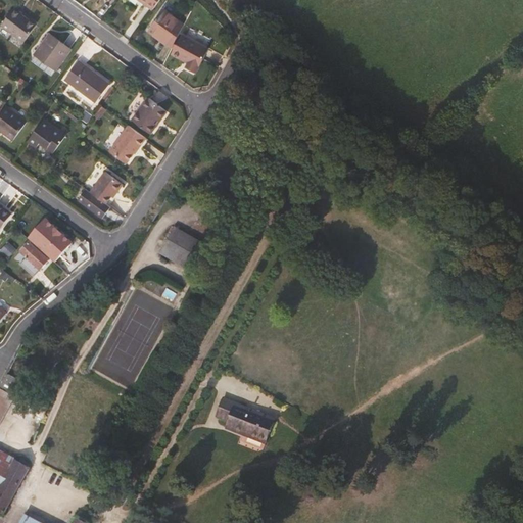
[(159,0),(139,0),(153,10),(159,0)]
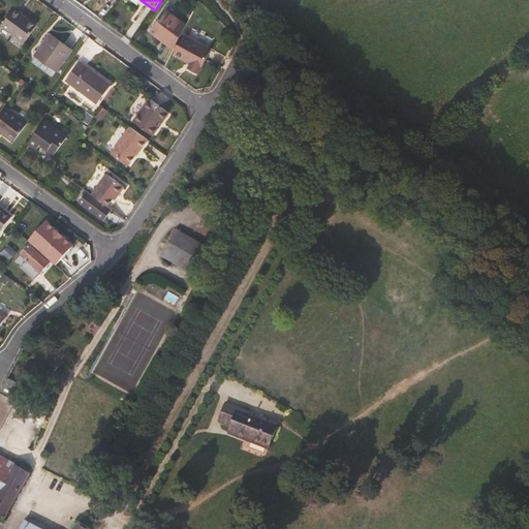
[(14,6),(1,26),(25,42),(37,25),(26,17),(27,16),(14,6)]
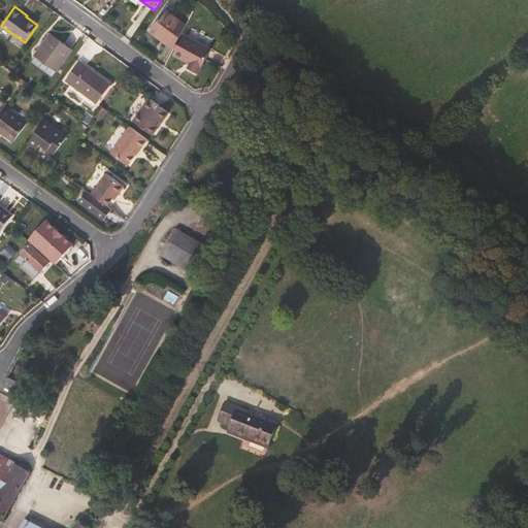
[(173,48),(187,24),(166,9),(152,30),(165,40),(164,41),(173,48)]
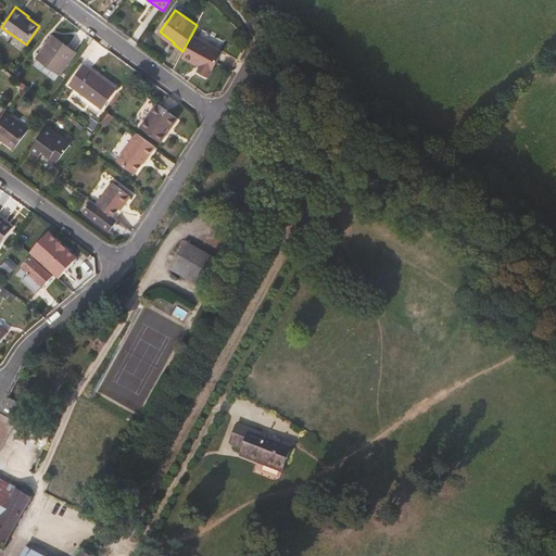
[(205,45),(213,36),(202,27),(194,36),(205,45)]
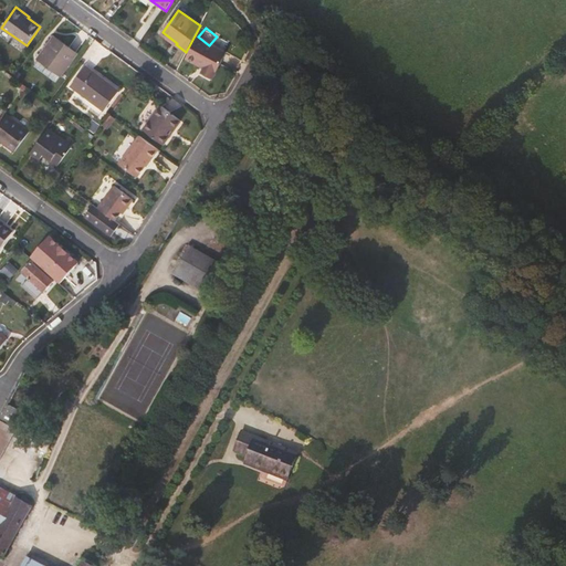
[(177,43),(163,32),(161,34),(176,44),(177,43)]
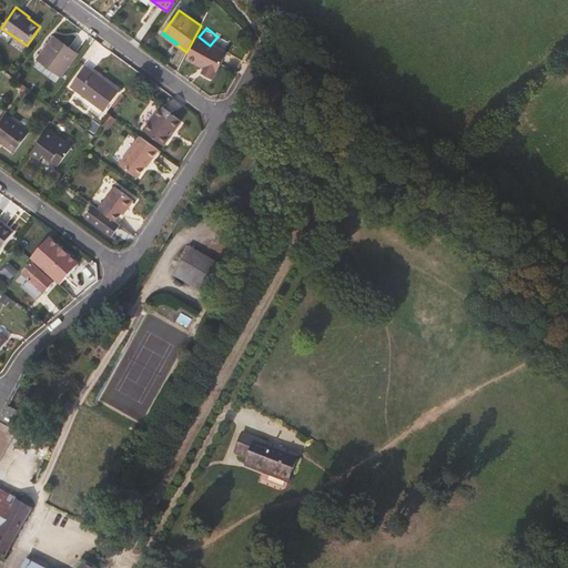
[(53,36),(38,59),(61,75),(78,52),(53,36)]
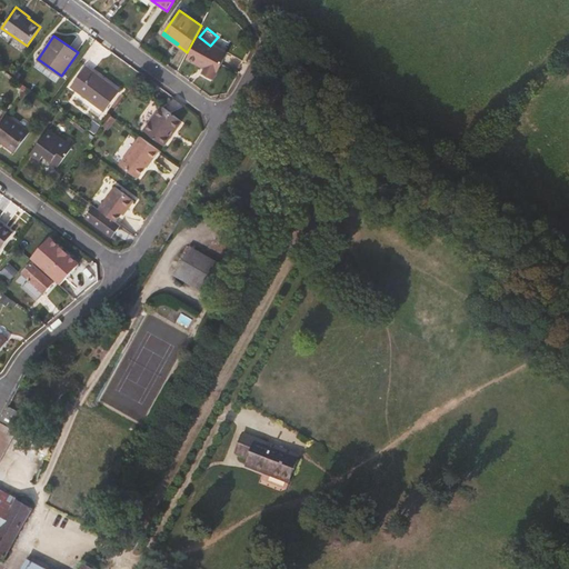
[(210,46),(199,37),(196,41),(207,50),(210,46)]
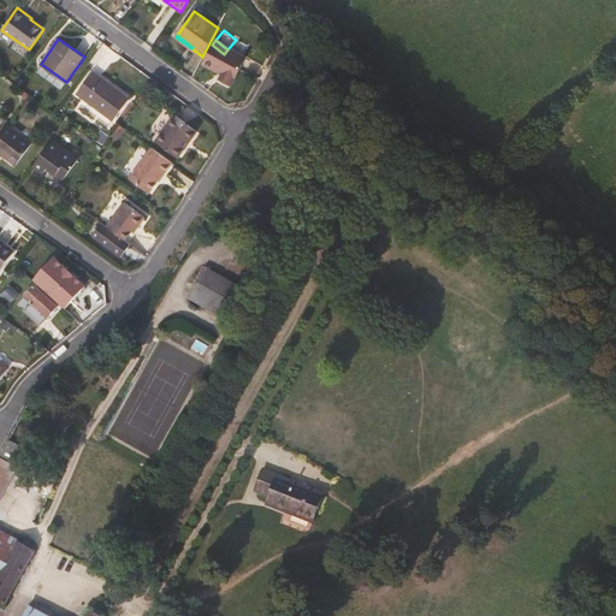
[(93,72),(77,94),(112,119),(129,98),(93,72)]
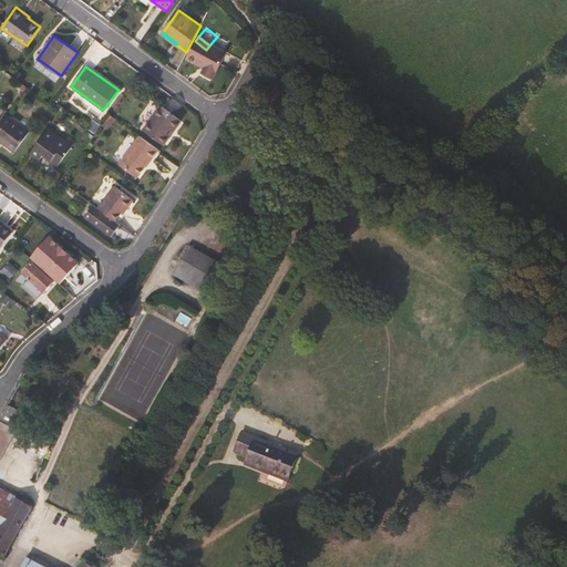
[(163,105),(144,130),(163,144),(182,120),(163,105)]
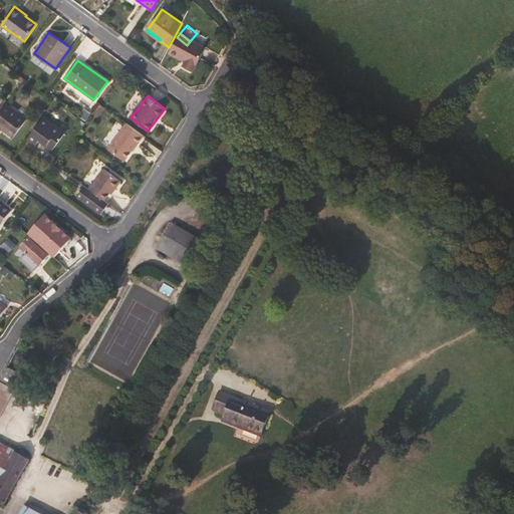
[(0,126),(13,138),(27,118),(6,103),(0,111),(0,126)]
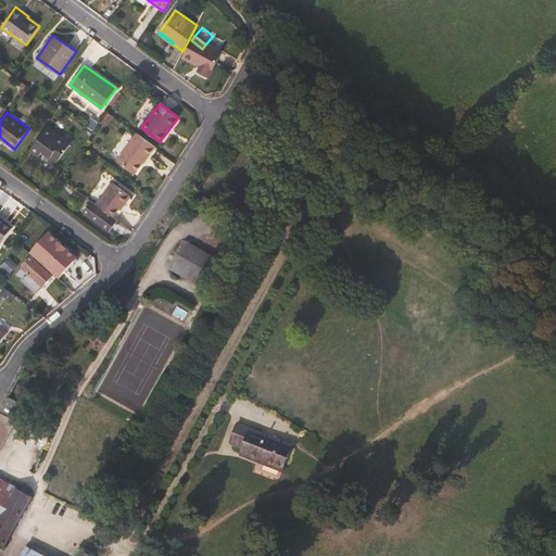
[(71,143),(47,126),(29,150),(37,156),(41,151),(57,163),(71,143)]
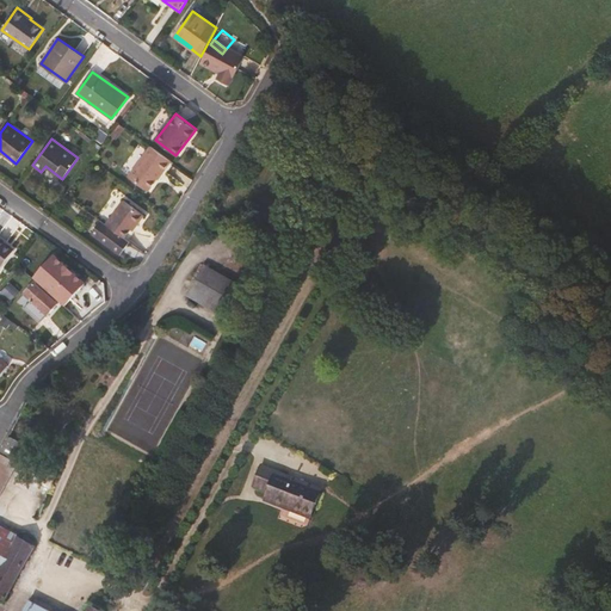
[(162,172),(171,160),(150,144),(129,173),(149,187),(161,171),(162,172)]
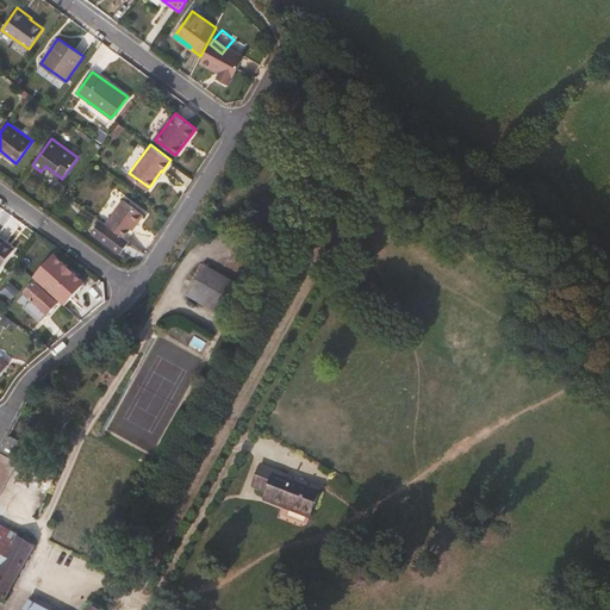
[(137,224),(144,215),(124,199),(106,224),(124,237),(130,228),(135,223),(137,224)]
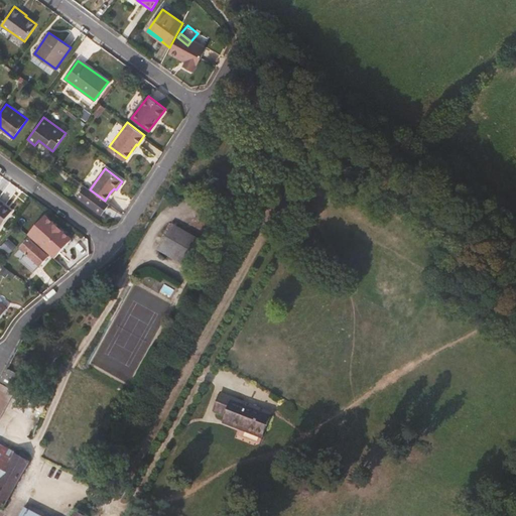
[(111,205),(108,203),(105,201),(90,189),(85,185),(79,195),(104,214),(111,205)]
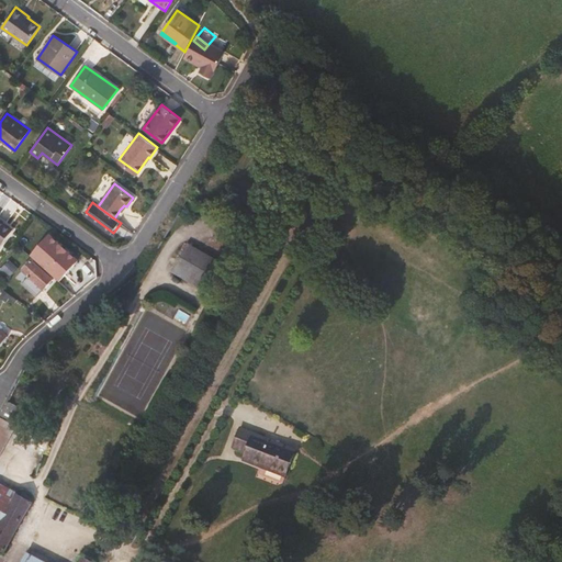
[(0,247),(12,231),(7,226),(6,227),(0,222),(0,247)]
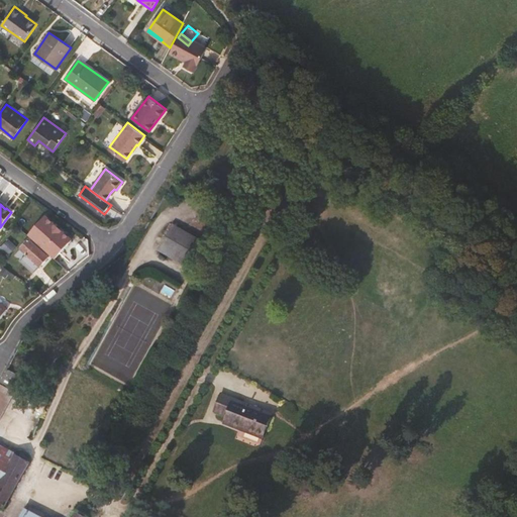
[(27,235),(56,256),(73,235),(43,213),(27,235)]
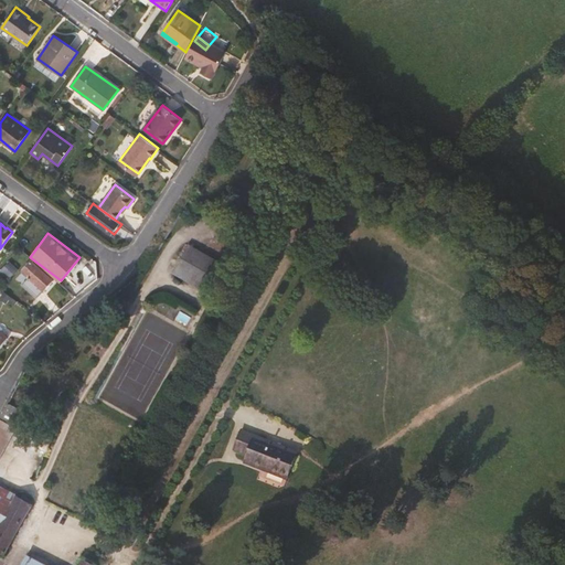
[(210,295),(225,265),(189,245),(172,274),(210,295)]
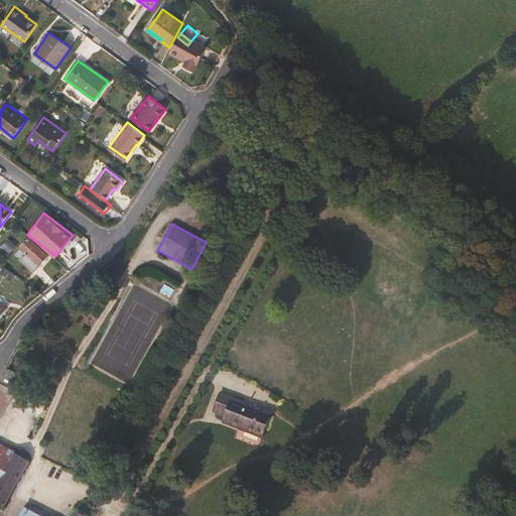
[(29,239),(20,249),(26,254),(20,261),(33,273),(48,256),(29,239)]
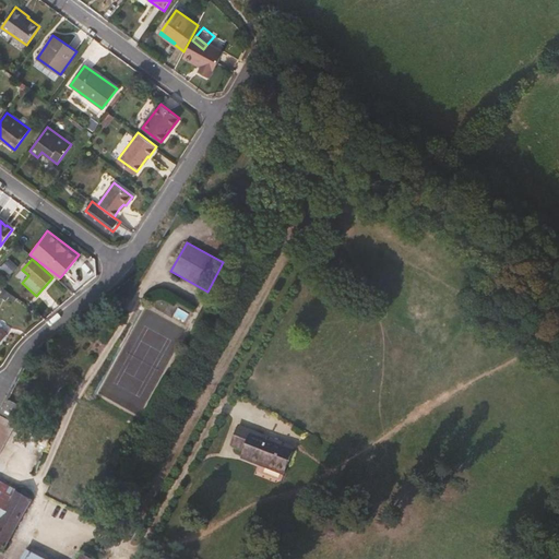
[(158,289),(151,308),(188,322),(194,304),(158,289)]
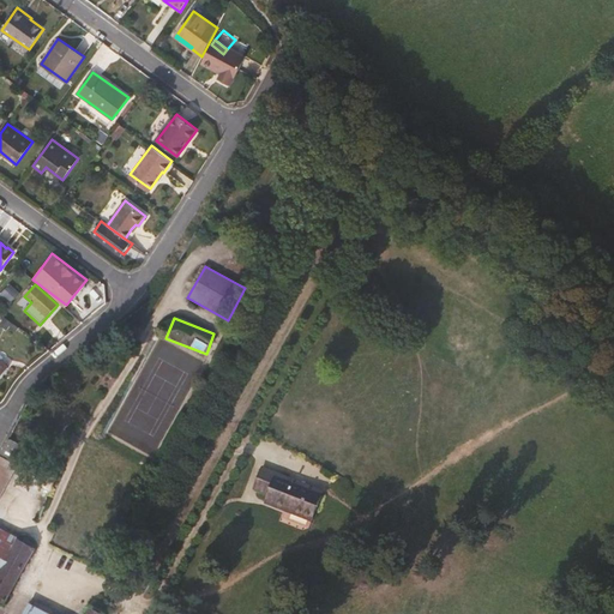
[(0,361),(0,381),(10,368),(0,361)]
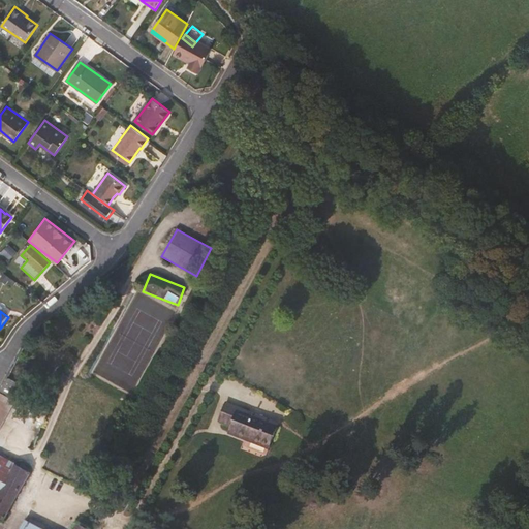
[(10,399),(18,385),(7,379),(0,392),(0,429),(14,402),(10,399)]
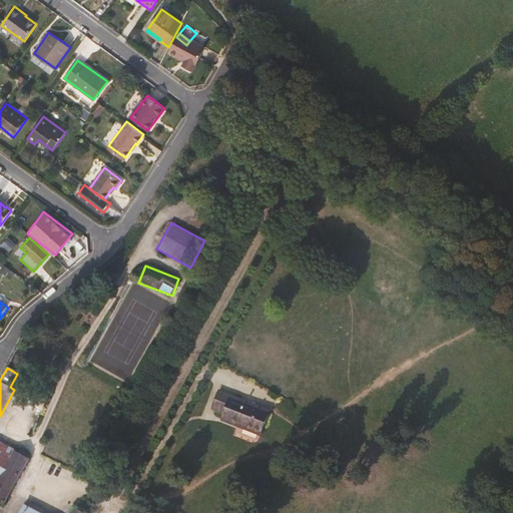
[(270,411),(219,390),(212,409),(224,414),(221,420),(261,435),(270,411)]
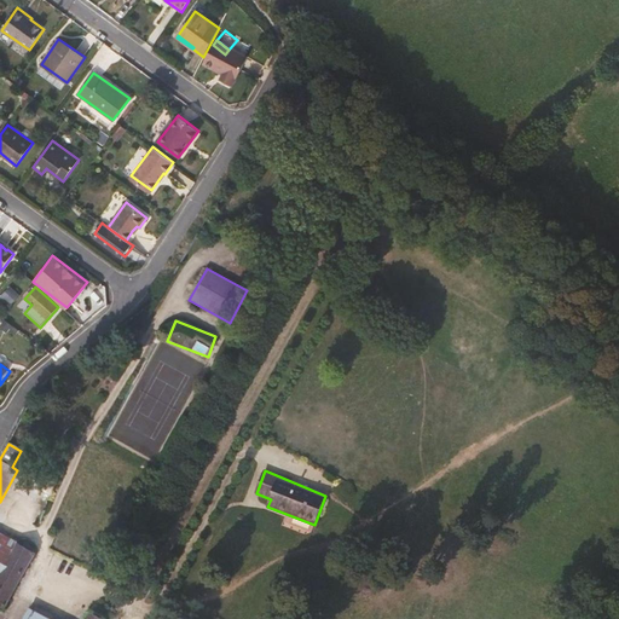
[(0,606),(5,609),(35,554),(10,539),(0,555),(0,606)]
